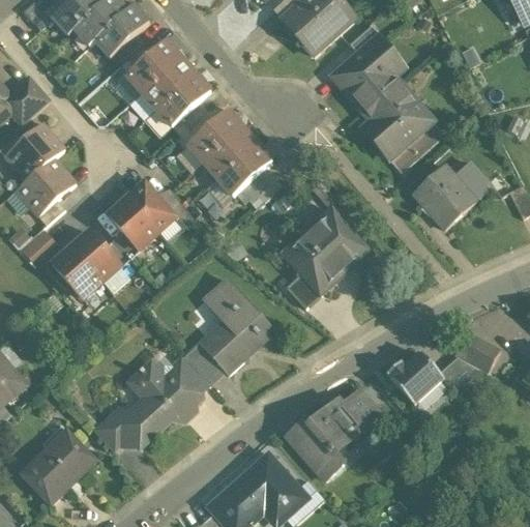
[(37,0),(24,12),(32,22),(51,5),(46,0),(37,0)]
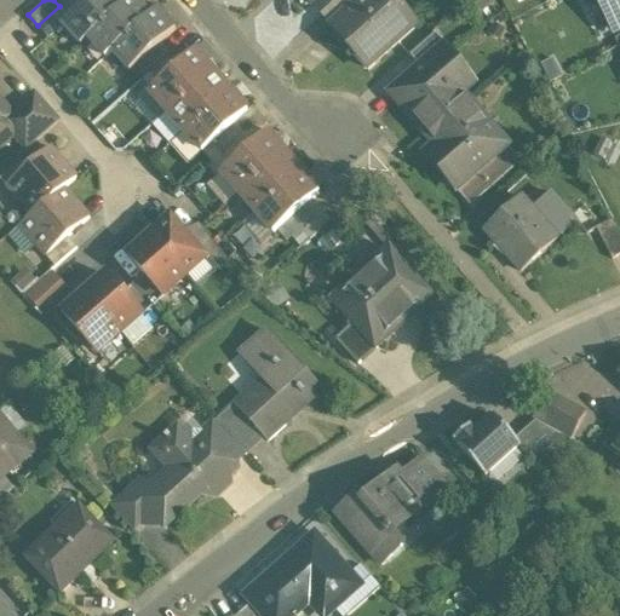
[(65,0),(59,6),(69,17),(89,0),(65,0)]
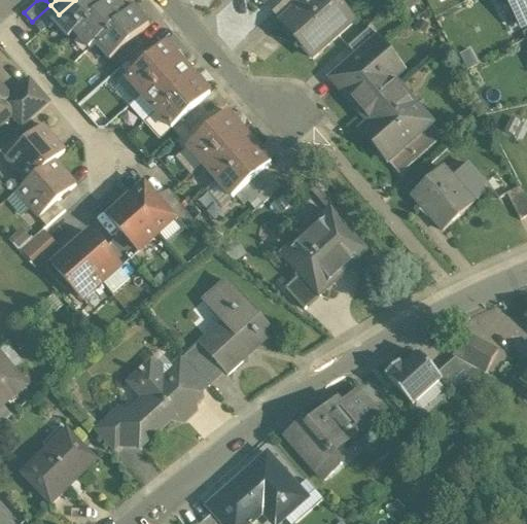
[(59,14),(53,20),(68,36),(74,31),(107,1),(106,0),(75,0),(59,14)]
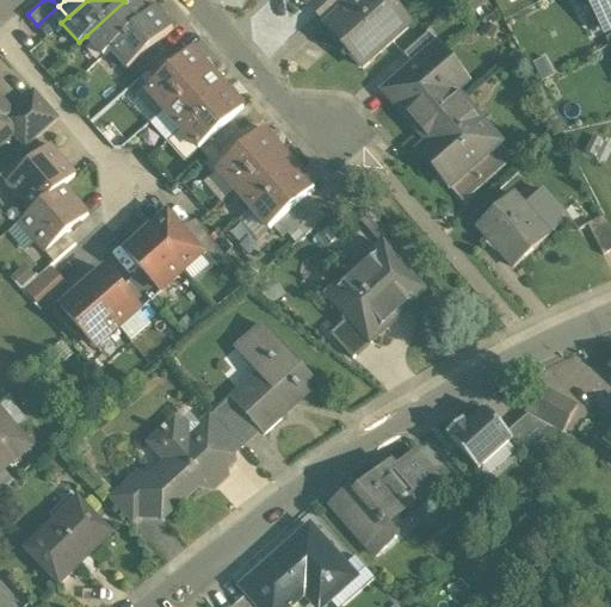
[(125,0),(124,1),(86,36),(103,55),(110,48),(147,14),(147,13),(135,0),(125,0)]
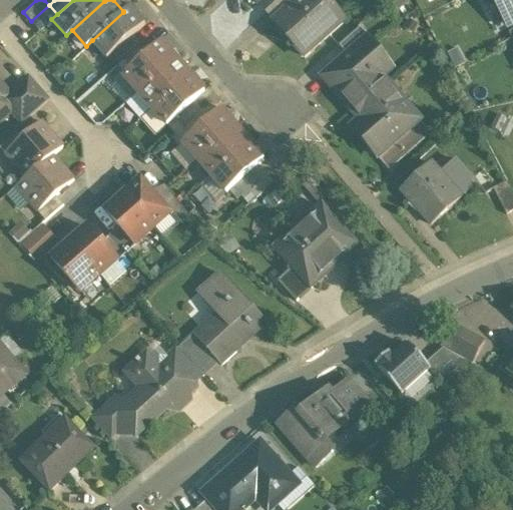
[(277,0),(265,10),(273,19),(293,2),(291,0),(277,0)]
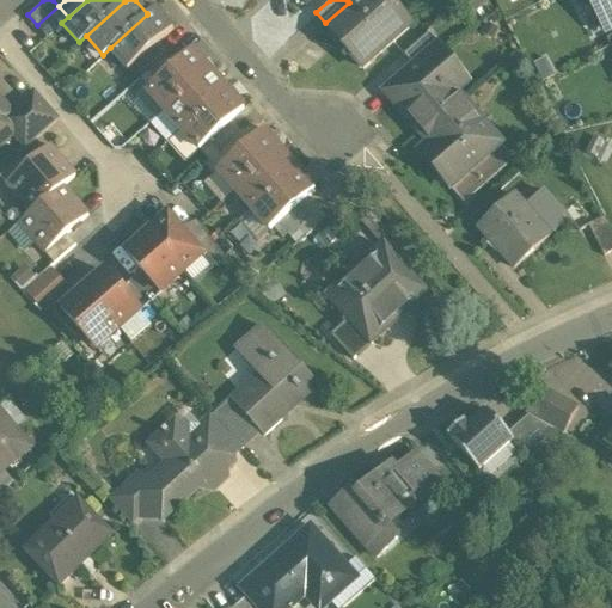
[(352,0),(349,2),(325,23),(328,25),(331,23),(343,36),(340,38),(362,65),(410,23),(408,20),(398,29),(379,7),(387,0),(352,0)]
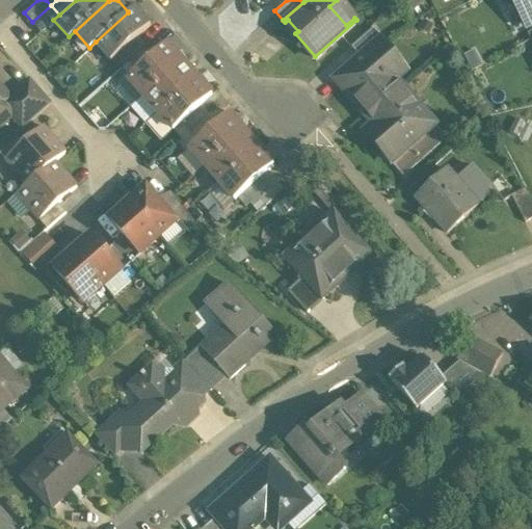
[(512,0),(529,31),(531,28),(531,0),(512,0)]
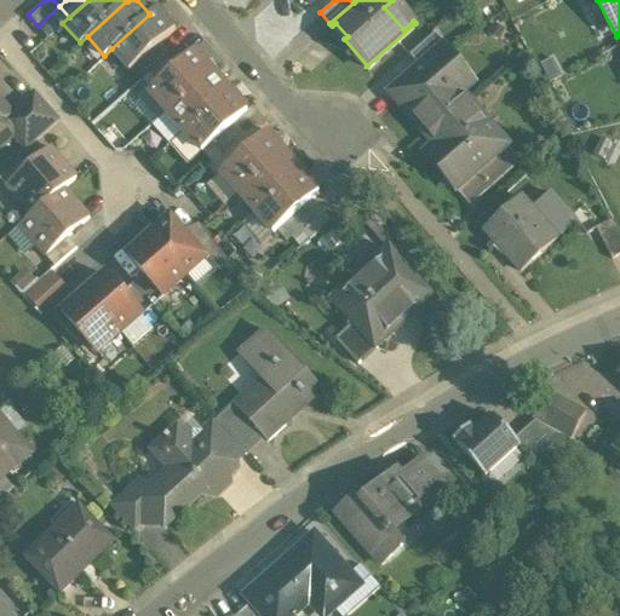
[(59,6),(38,26),(47,36),(62,23),(69,17),(59,6)]
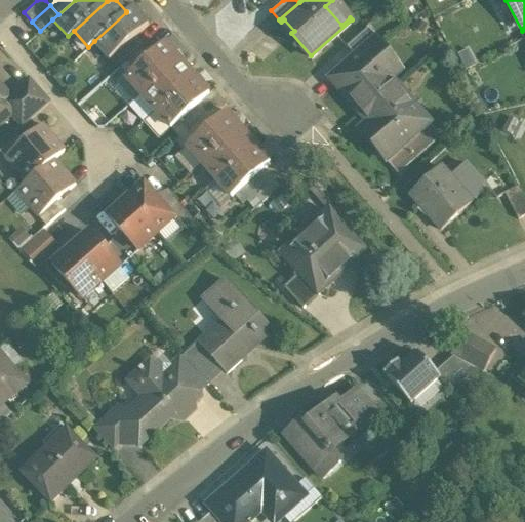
[(132,6),(126,11),(126,12),(94,41),(109,57),(118,50),(135,34),(148,24),(132,6)]
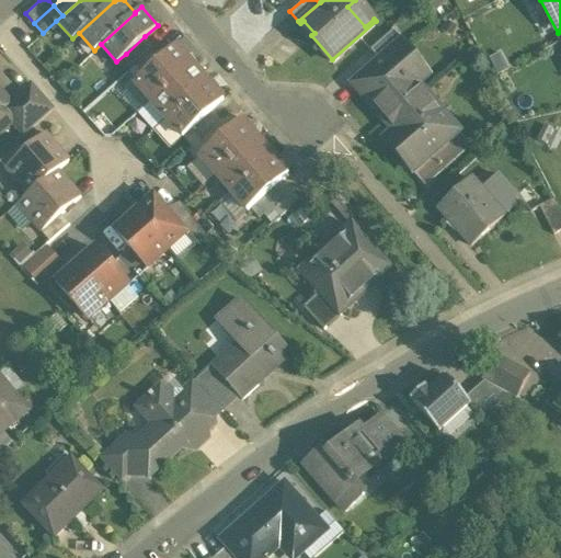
[(393,27),(371,47),(379,57),(399,42),(400,43),(403,40),(393,27)]
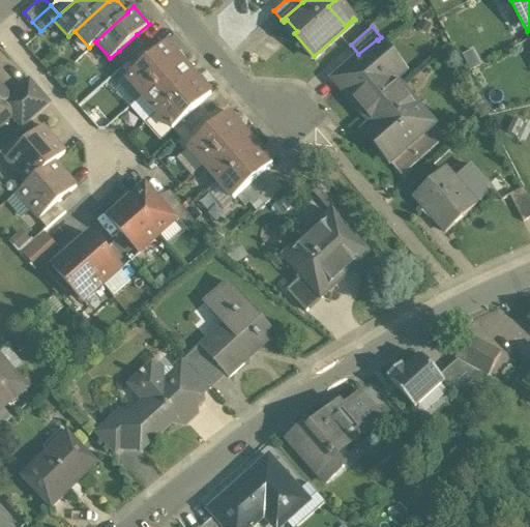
[(137,34),(119,51),(127,60),(145,44),(137,34)]
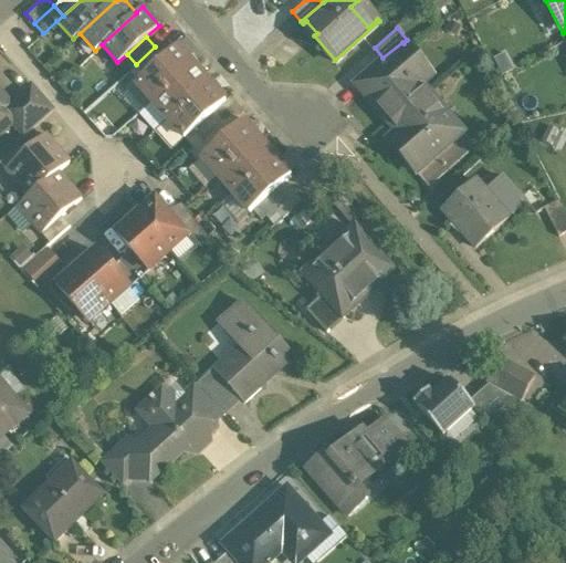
[(383,58),(373,66),(364,74),(363,79),(362,83),(362,87),(364,91),(389,121),(394,122),(401,123),(405,138),(396,145),(416,168),(461,128),(427,87),(420,93),(407,77),(421,64),(404,43),(402,42),(383,58)]
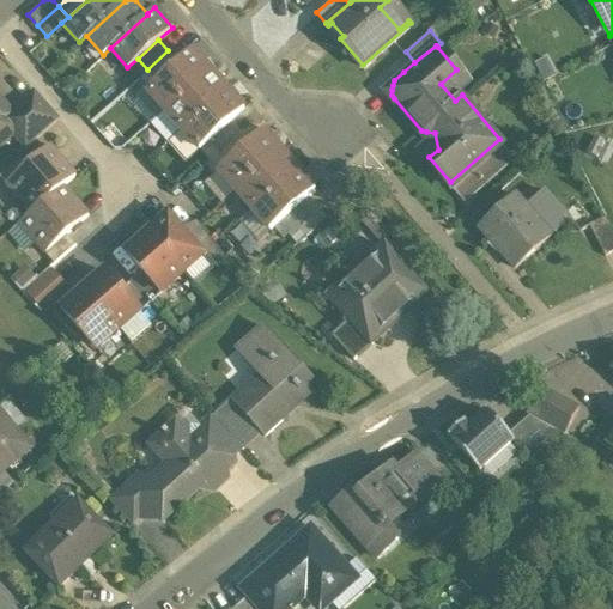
[(210,68),(192,48),(177,61),(156,80),(146,89),(164,109),(210,68)]
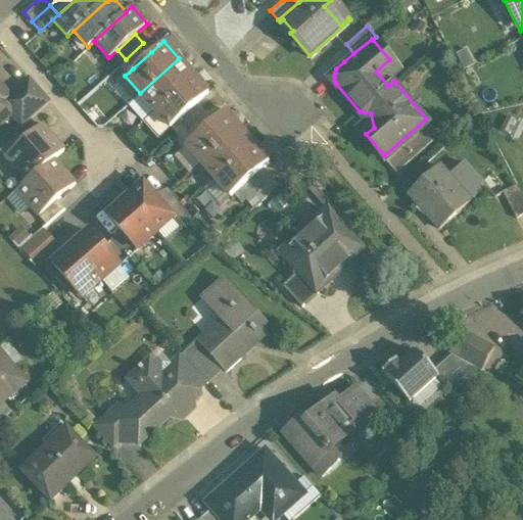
[(143,43),(126,59),(133,68),(151,52),(143,43)]
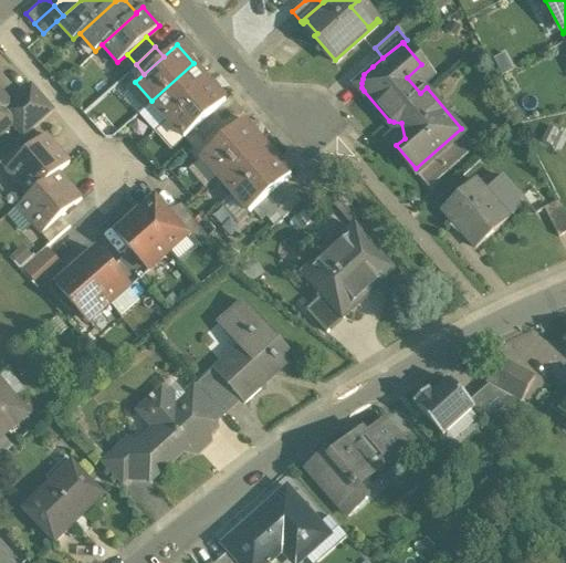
[(194,63),(152,101),(167,117),(209,81),(194,63)]
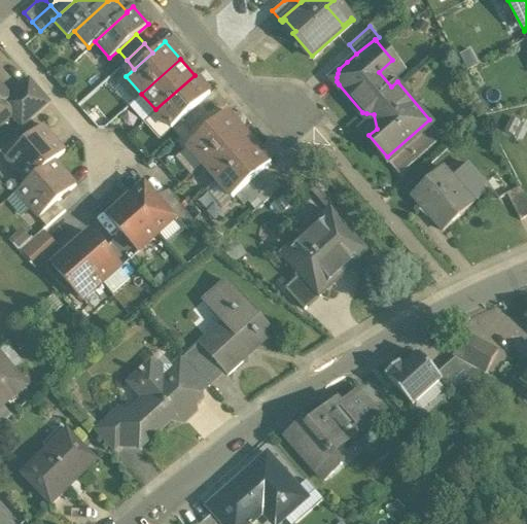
[(195,75),(155,109),(171,127),(198,103),(210,92),(195,75)]
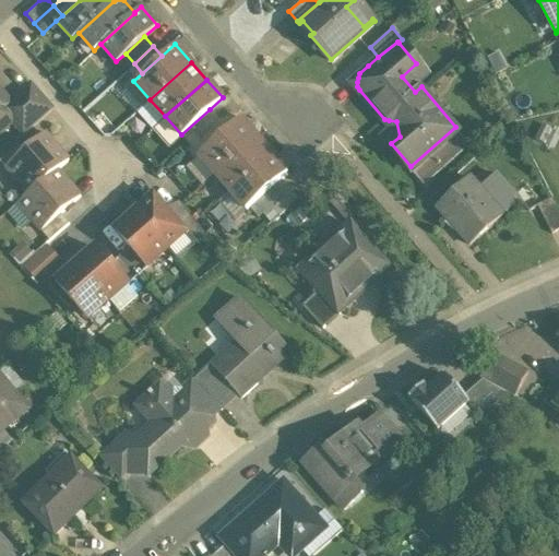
[(31,82),(10,101),(11,102),(10,106),(16,115),(15,116),(26,129),(52,106),(31,82)]
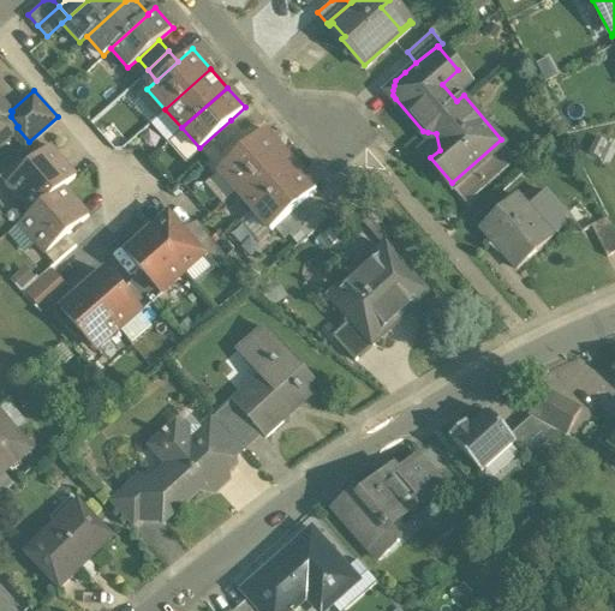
[(11,111),(0,97),(0,142),(17,127),(18,126),(11,117),(12,112),(11,111)]
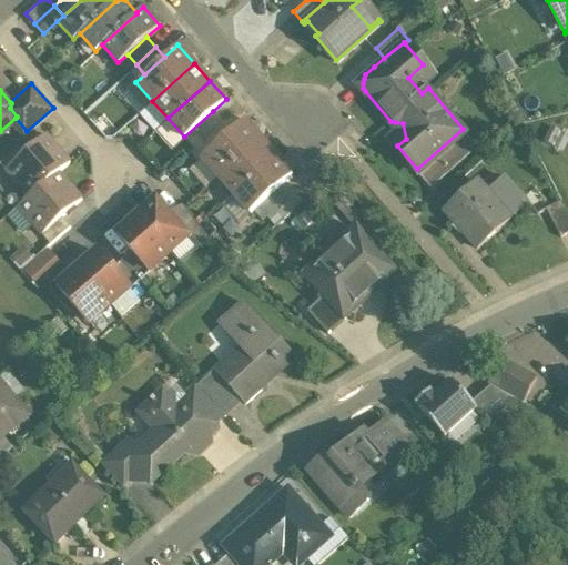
[(221,121),(213,111),(193,129),(202,139),(221,121)]
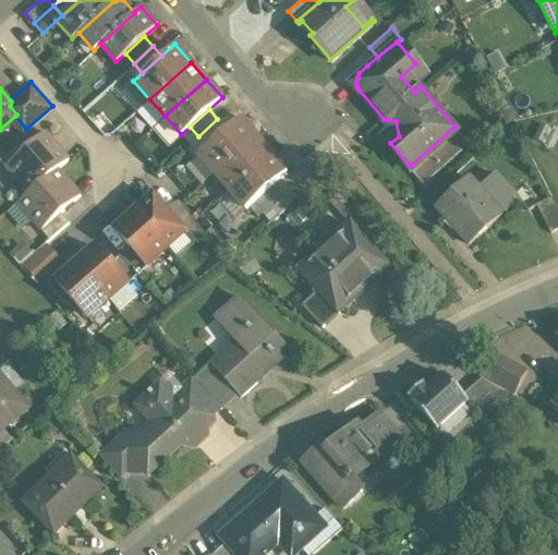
[(255,135),(239,117),(226,129),(206,145),(198,153),(214,171),(255,135)]
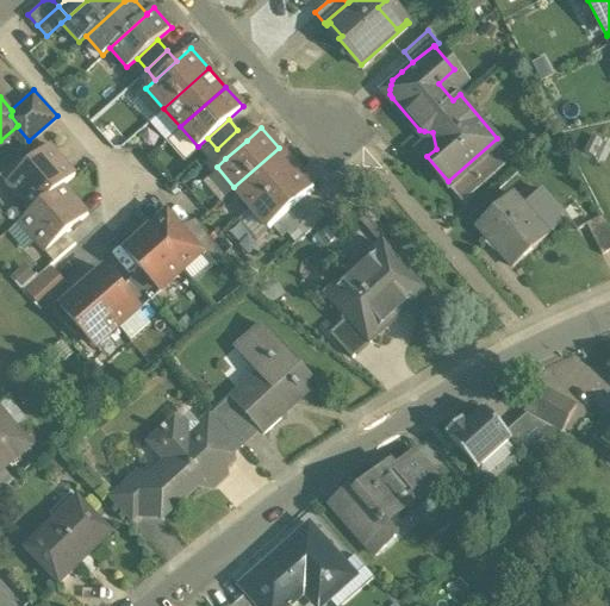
[(247,141),(237,130),(217,149),(225,158),(247,141)]
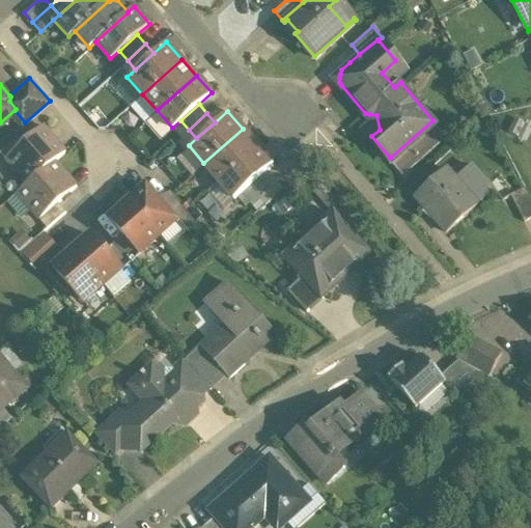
[(24,140),(5,157),(27,182),(54,159),(65,149),(43,123),(24,140)]
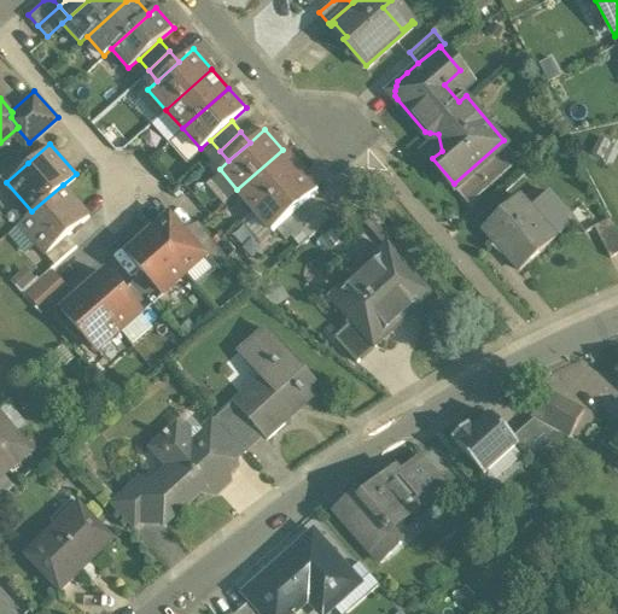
[(299,168),(283,150),(237,189),(254,209),(299,168)]
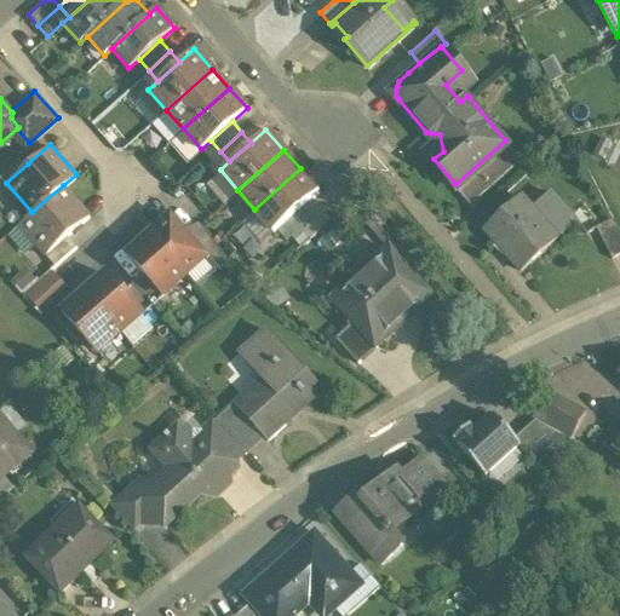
[(18,153),(0,168),(0,176),(6,183),(28,163),(18,153)]
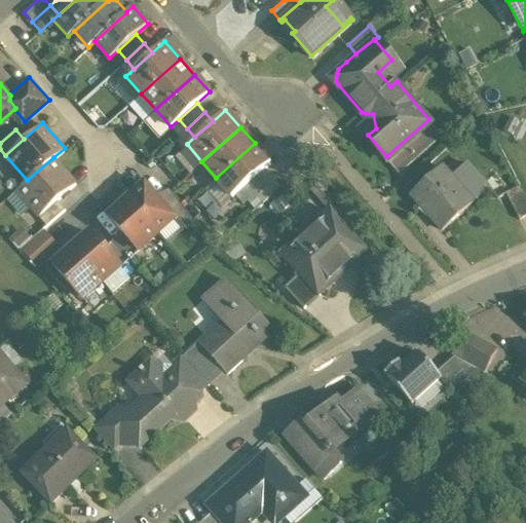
[(255,143),(216,178),(231,194),(246,181),(264,164),(270,160),(255,143)]
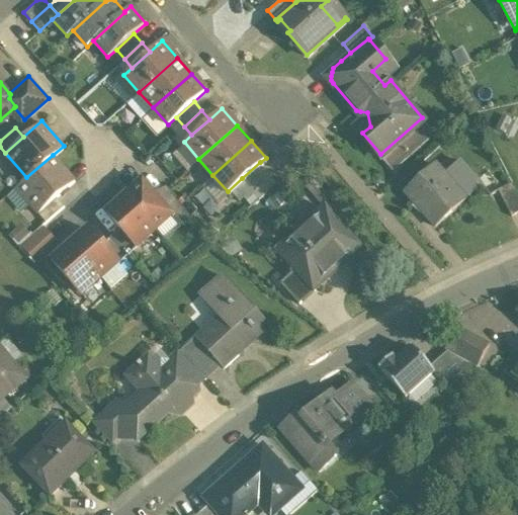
[(53,155),(26,177),(16,186),(37,211),(56,195),(74,179),(53,155)]
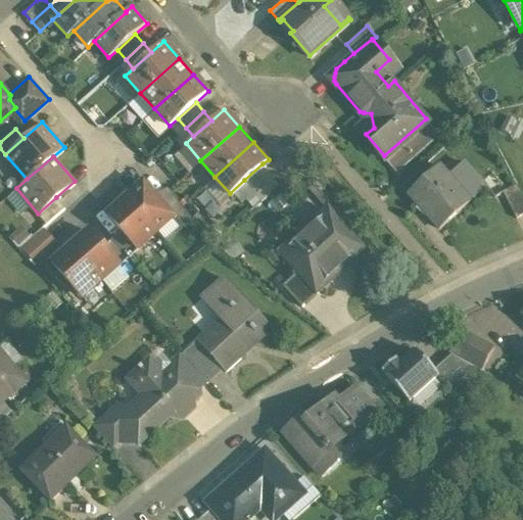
[(464,157),(447,172),(470,198),(487,184),(464,157)]
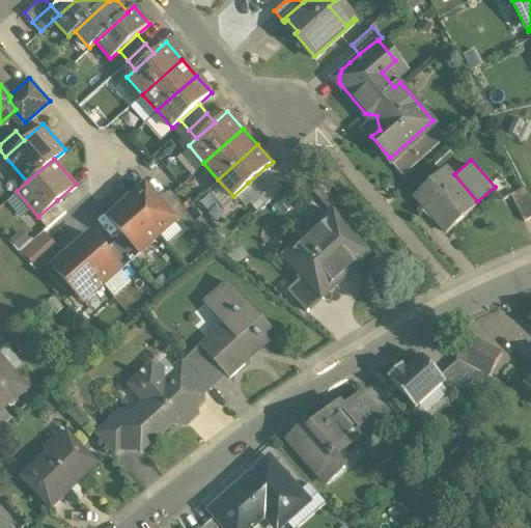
[(454,174),(446,165),(414,193),(445,229),(477,201),(454,174)]
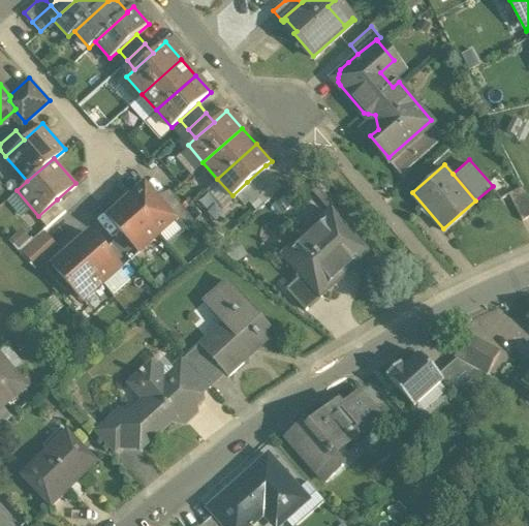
[(255,191),(274,176),(266,165),(247,182),(255,191)]
